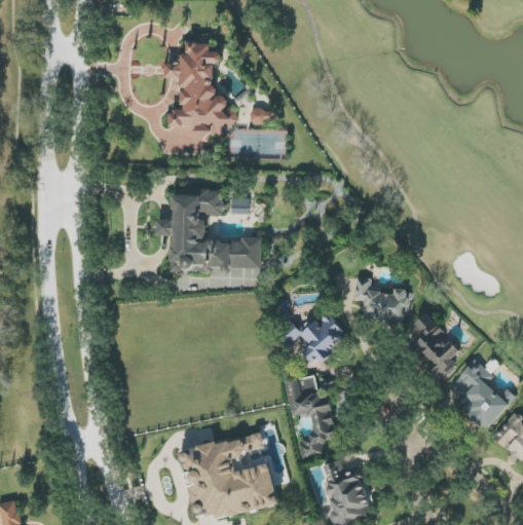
[(184,109),(176,109),(169,113),(169,126),(182,126),(190,122),(198,138),(211,138),(236,124),(236,119),(225,100),(225,95),(216,96),(216,89),(213,84),(213,66),(220,62),(220,51),(210,51),(210,42),(186,42),(186,54),(180,54),(180,64),(164,64),(164,78),(180,77),(180,102),(184,109)]
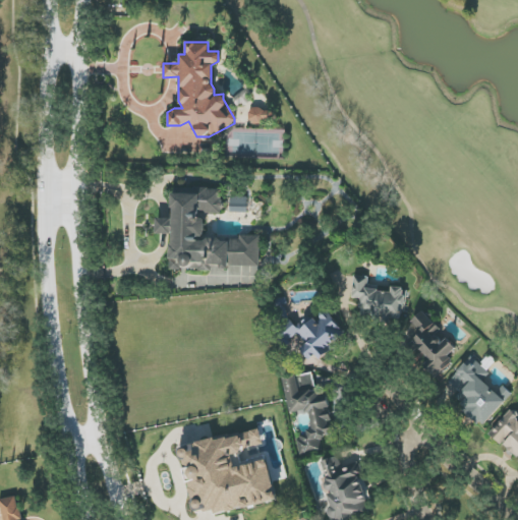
[(244,115),(257,126),(266,116),(252,105),(244,115)]
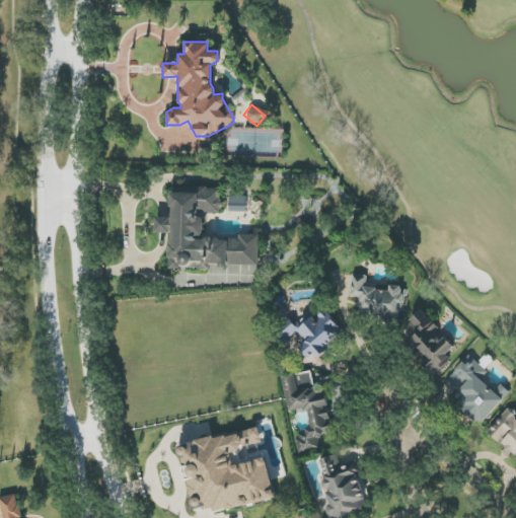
[(168,269),(227,267),(227,265),(256,264),(255,233),(236,233),(236,236),(202,237),(201,213),(219,213),(218,187),(193,188),(193,192),(169,193),(170,216),(153,217),(154,232),(167,232),(168,269)]
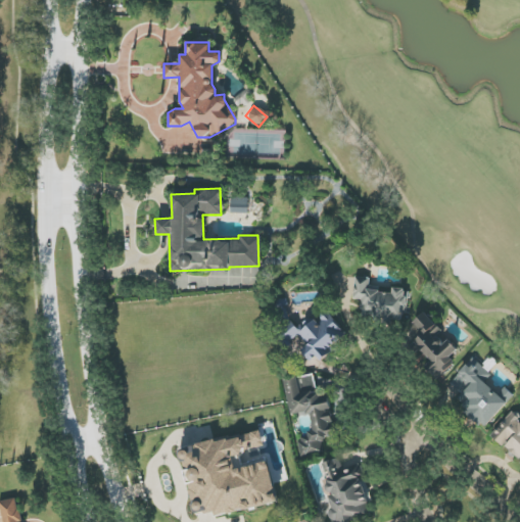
[(229,211),(245,212),(245,197),(229,197),(229,211)]
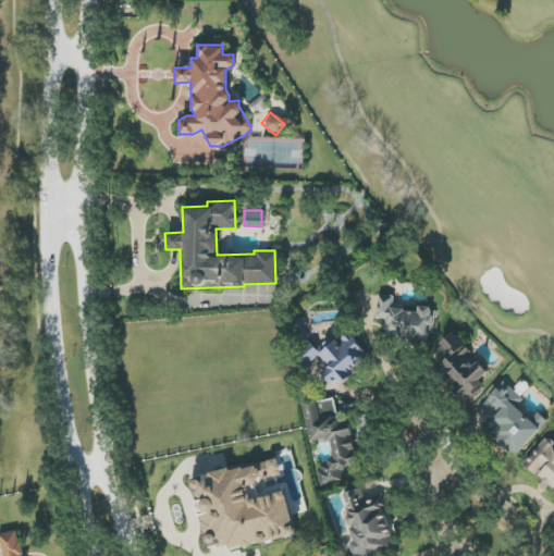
[(374,318),(383,319),(382,337),(429,341),(432,308),(416,307),(416,311),(402,310),(402,305),(391,304),(392,295),(376,294),(374,318)]
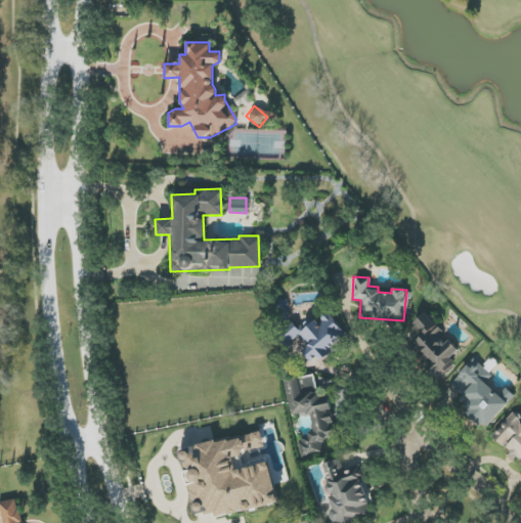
[(346,336),(327,311),(314,321),(313,320),(299,333),(294,327),(279,338),(286,345),(297,336),(304,345),(299,349),(312,364),(346,336)]
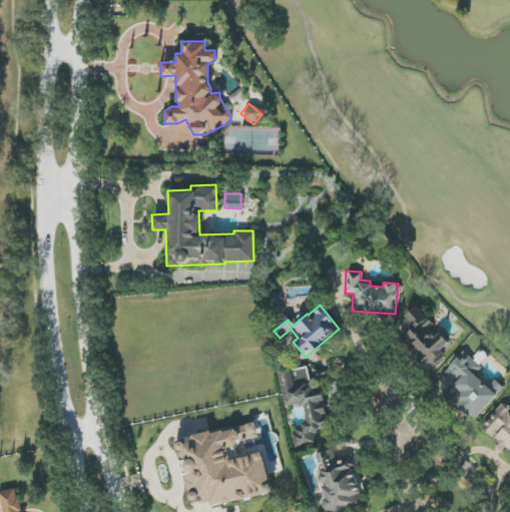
[(448,341),(414,307),(393,329),(411,347),(406,352),(426,372),(443,355),(439,351),(448,341)]
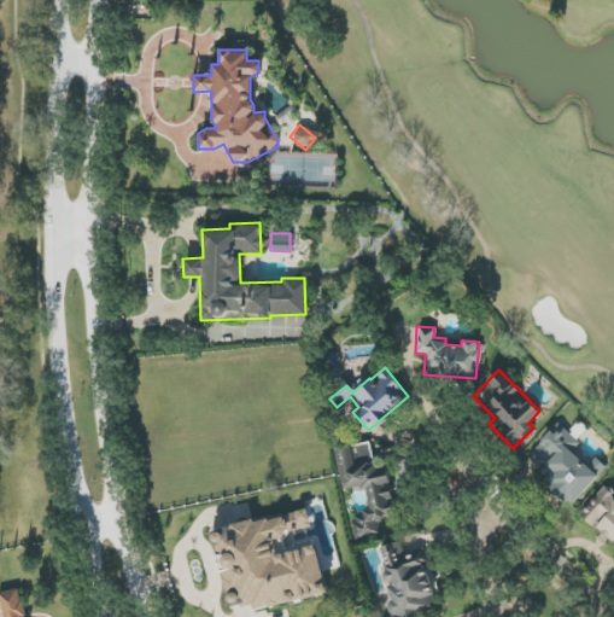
[(571,505),(604,467),(594,457),(585,465),(569,450),(578,442),(555,421),(528,452),(543,465),(534,473),(571,505)]
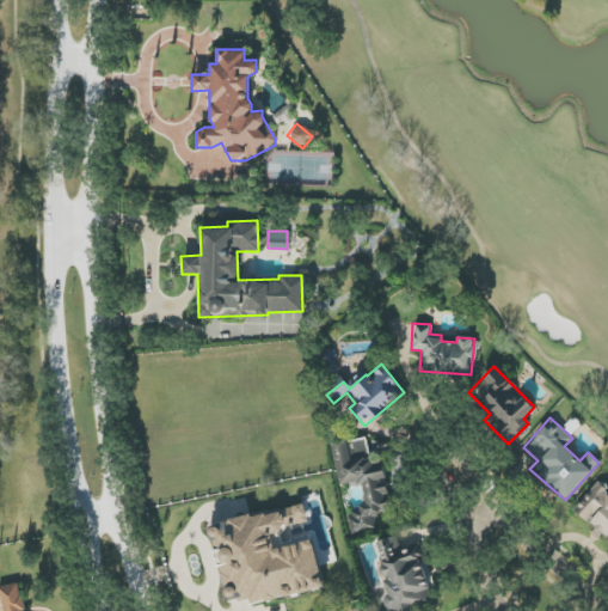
[(392,509),(382,464),(369,466),(364,437),(330,443),(338,486),(360,482),(364,507),(345,511),(349,532),(375,527),(373,513),(392,509)]
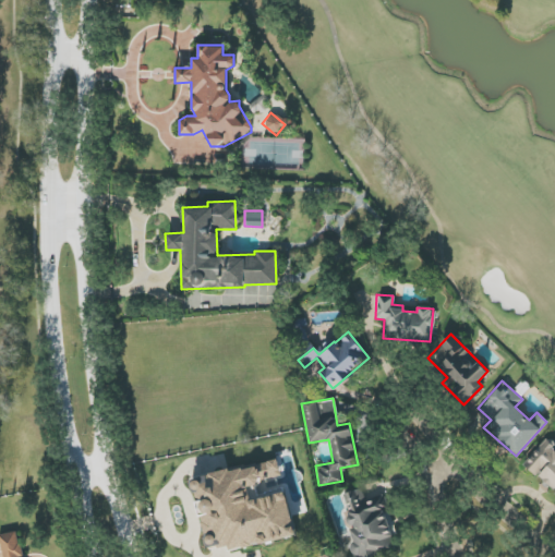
[(522,462),(544,485),(545,484),(554,494),(554,444),(549,437),(522,462)]
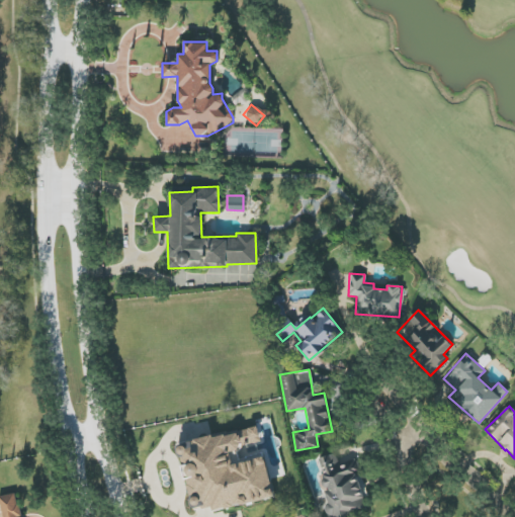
[(273,497),(264,456),(232,463),(229,452),(240,449),(239,445),(259,441),(256,426),(177,444),(191,509),(208,505),(210,511),(273,497)]
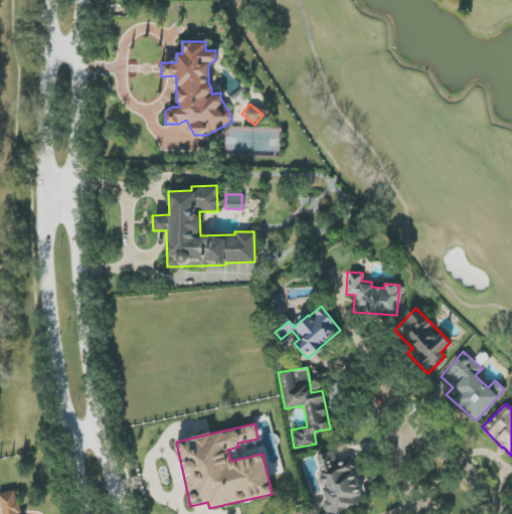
[(342,513),(362,508),(358,495),(361,494),(355,474),(350,457),(335,462),(331,450),(312,456),(330,510),(329,510),(330,513),(342,513)]
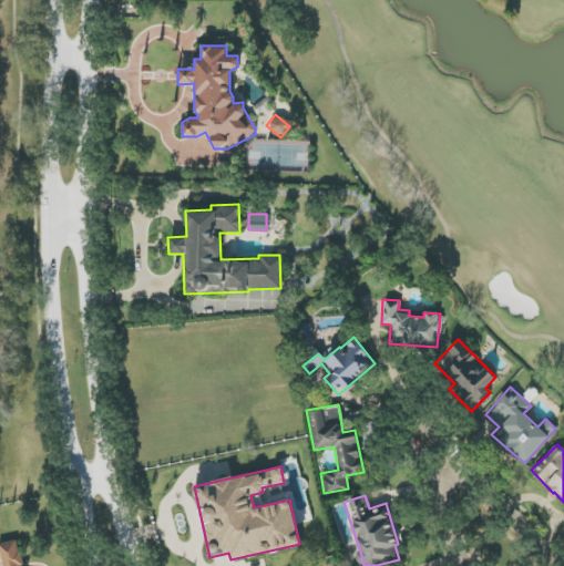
[(21,565),(17,538),(0,542),(0,565),(21,565)]
